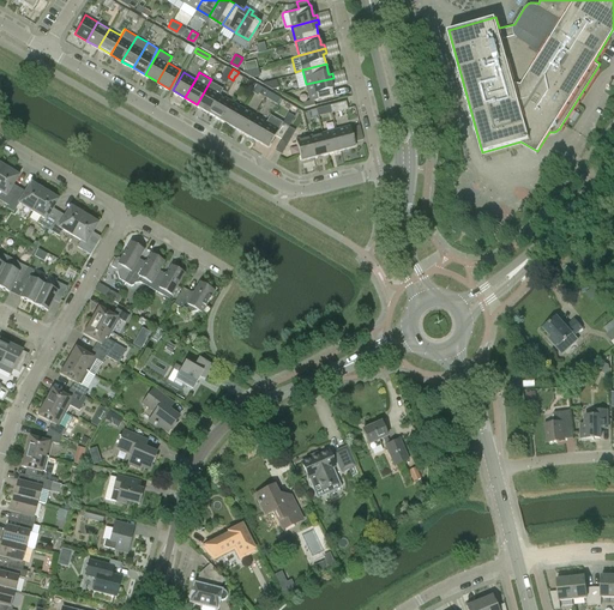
[(304,106),(314,102),(313,98),(333,94),(331,86),(331,83),(335,82),(333,78),(306,84),(309,98),(302,100),(304,106)]
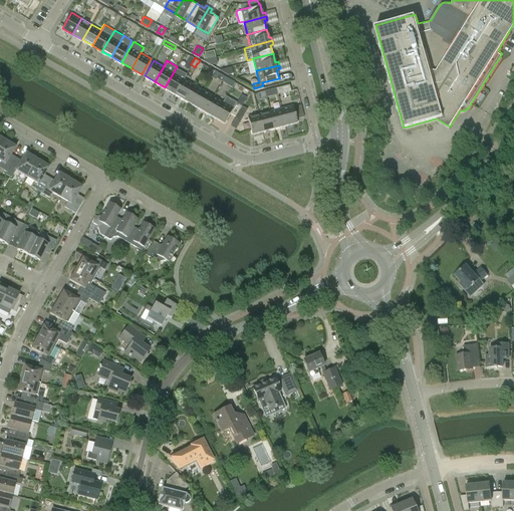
[(183,77),(186,72),(177,66),(165,87),(175,93),(184,77),(183,77)]
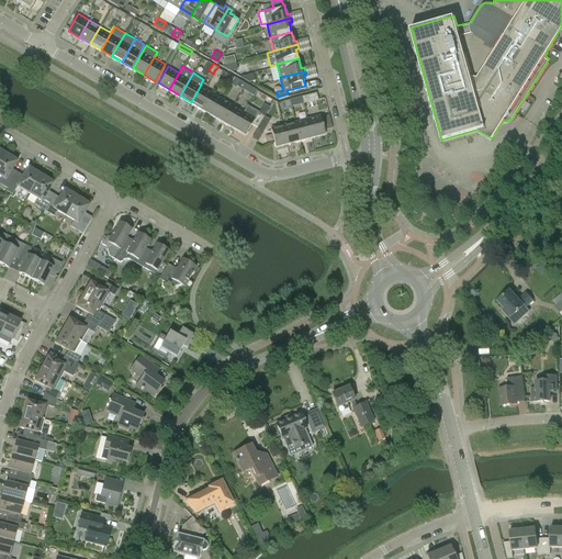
[(243,87),(254,93),(257,88),(245,81),(243,87)]
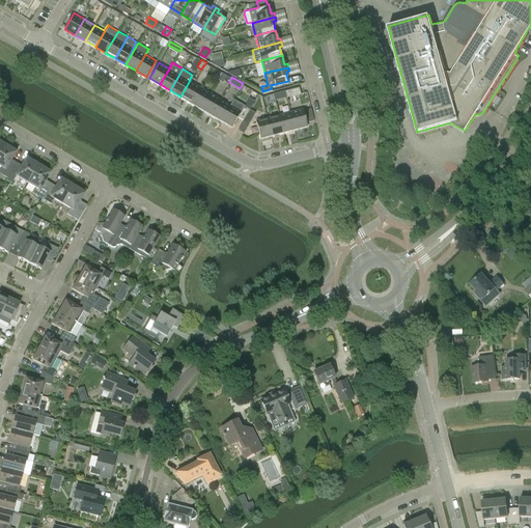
[(191,102),(200,86),(190,80),(180,96),(191,102)]
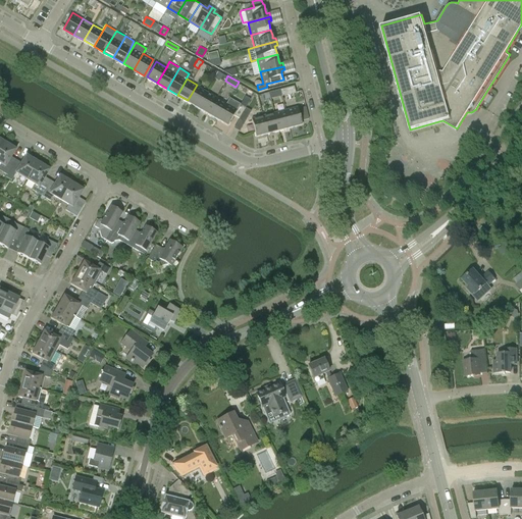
[(296,90),(294,84),(280,88),(281,94),(296,90)]
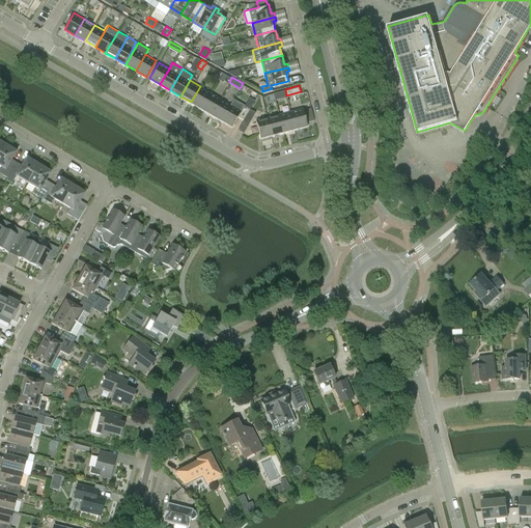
[(200,108),(210,91),(200,86),(191,102),(200,108)]
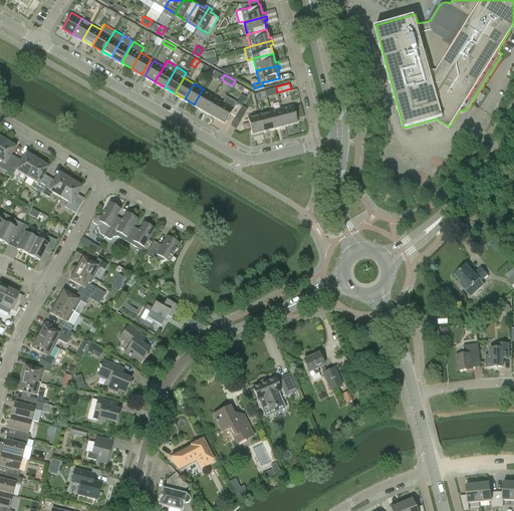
[(204,110),(213,94),(203,88),(194,104),(204,110)]
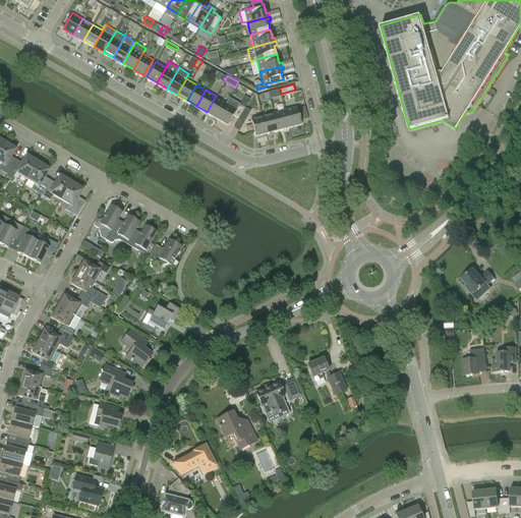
[(217,117),(226,102),(216,96),(207,112),(217,117)]
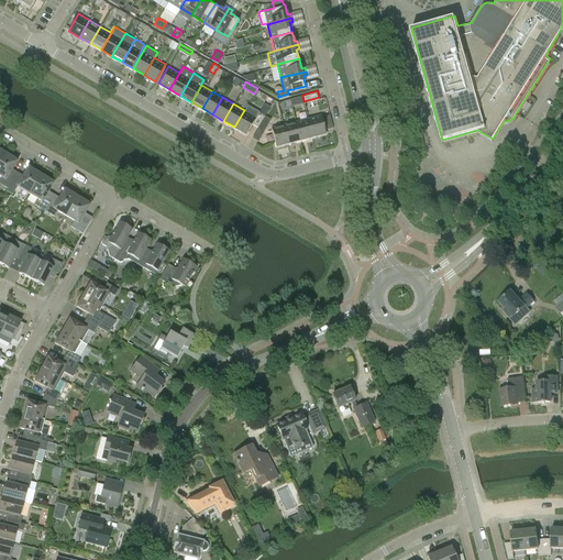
[(258,125),(265,114),(258,110),(255,117),(244,110),(234,127),(245,133),(252,122),(258,125)]
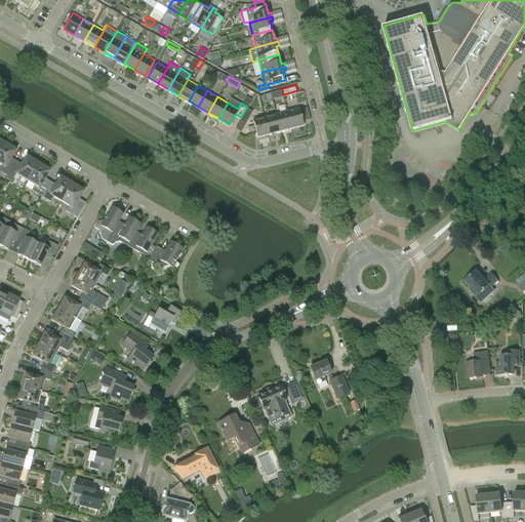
[(287,109),(292,126),(304,123),(299,106),(287,109)]
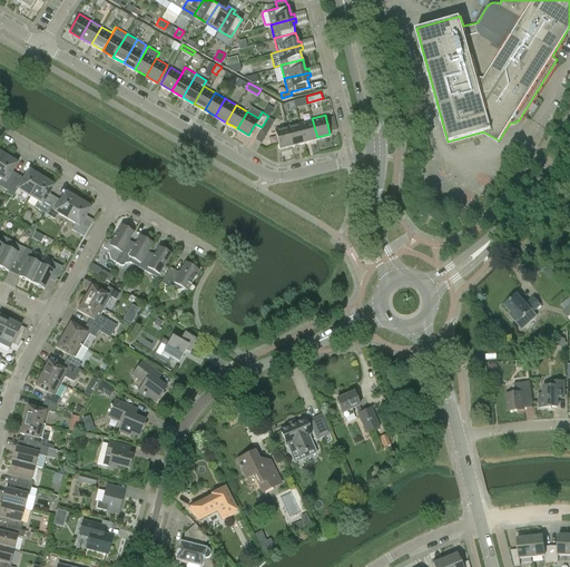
[(267,130),(272,124),(274,119),(268,116),(262,127),(267,130)]
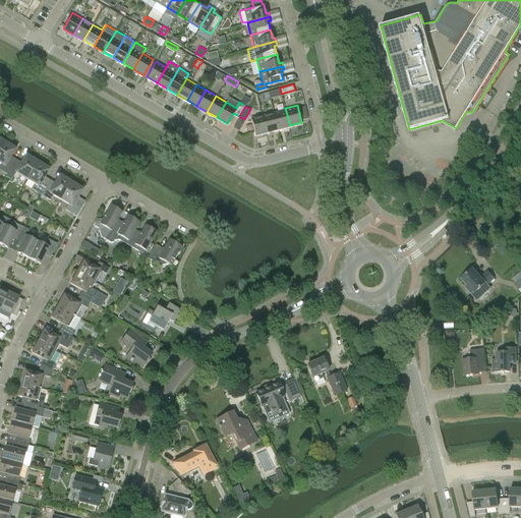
[(274,111),(279,128),(290,125),(285,108),(274,111)]
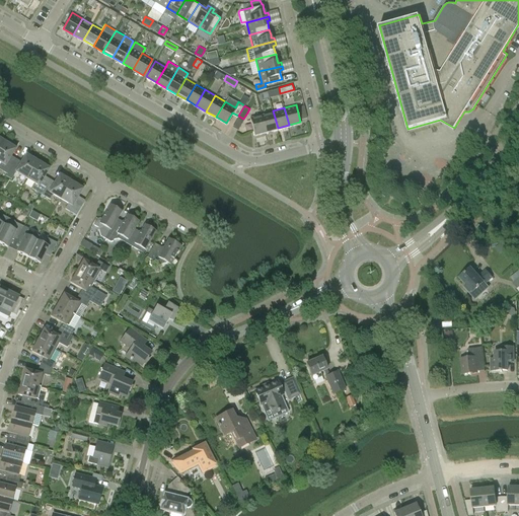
[(262,114),(267,131),(278,128),(273,111),(262,114)]
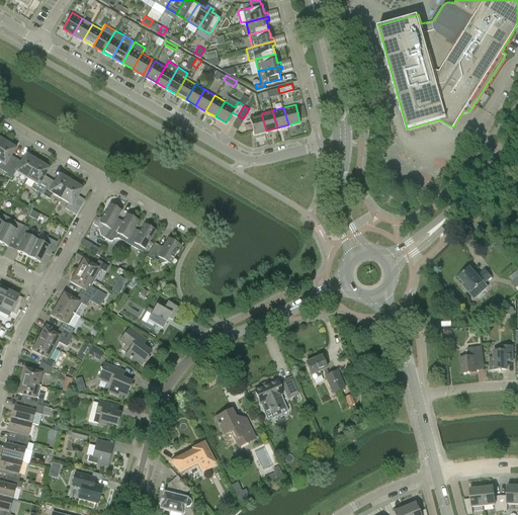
[(266,131),(261,113),(250,116),(254,134),(266,131)]
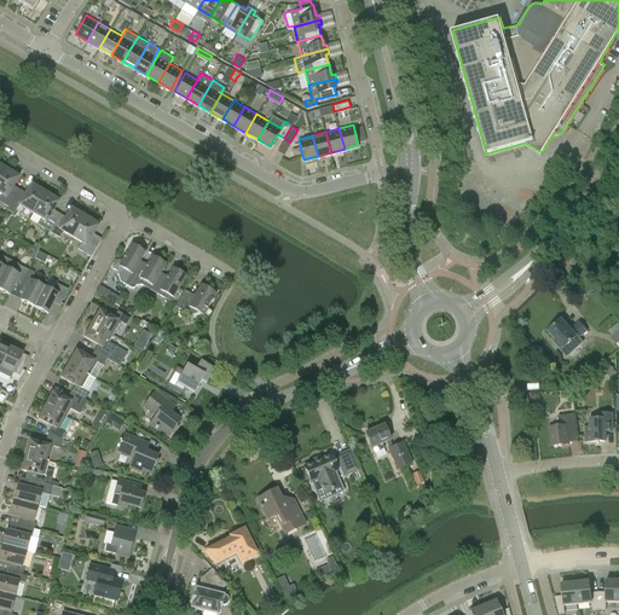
[(0,191),(1,192),(0,193),(0,199),(9,204),(18,190),(12,186),(18,174),(5,166),(0,173),(0,191)]
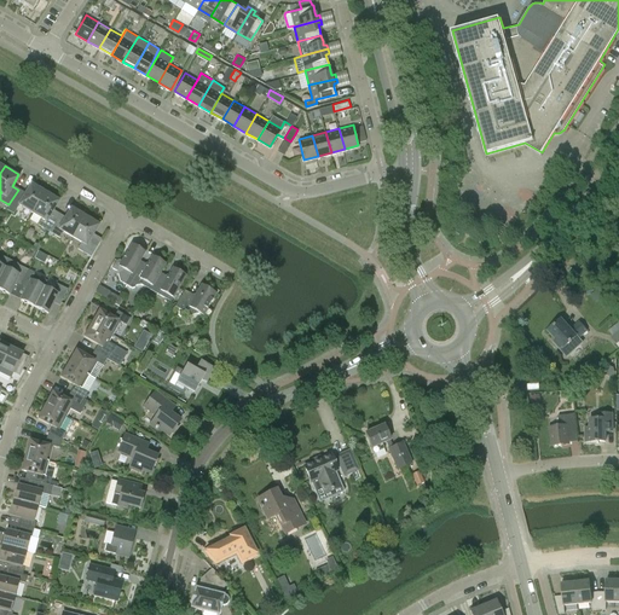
[(9,204),(6,208),(13,212),(18,203),(32,210),(45,190),(30,181),(24,193),(18,190),(9,204)]
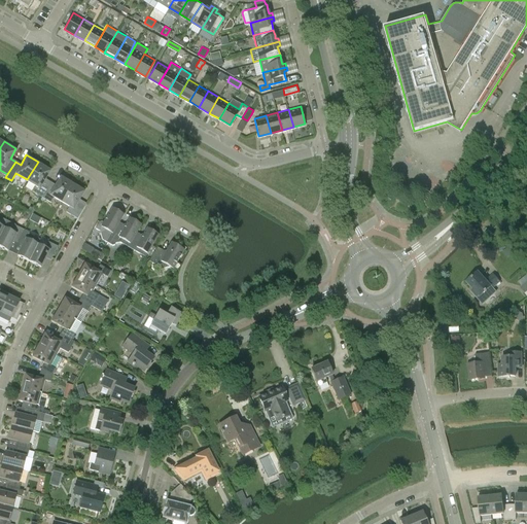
[(41,195),(49,182),(44,178),(49,169),(38,162),(27,179),(35,184),(32,189),(41,195)]
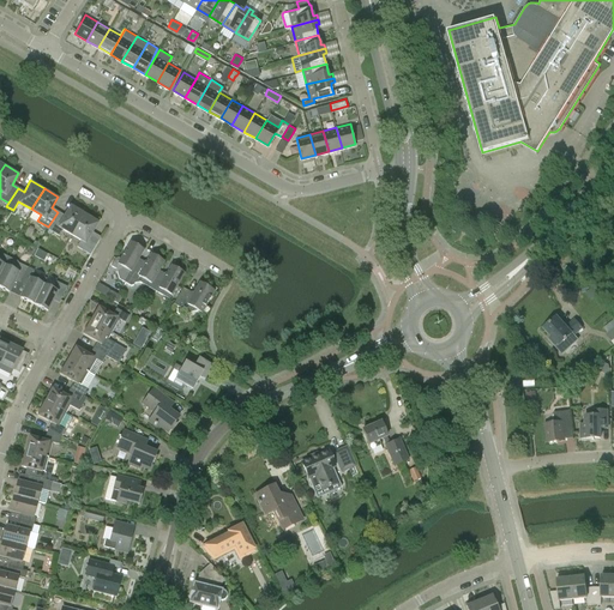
[(64,216),(59,213),(58,212),(48,227),(59,234),(62,228),(72,233),(84,212),(70,204),(64,216)]
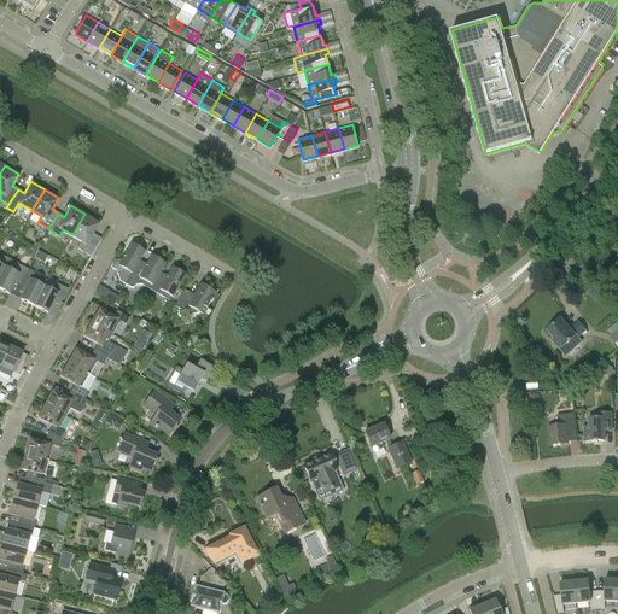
[(100,239),(92,233),(98,222),(85,214),(73,234),(81,240),(77,246),(91,253),(100,239)]
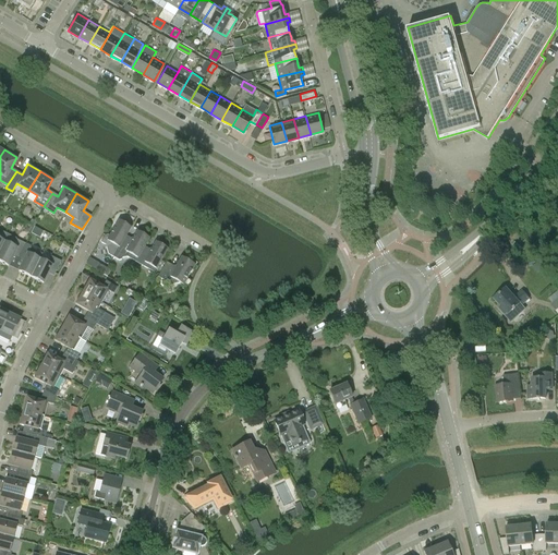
[(107,243),(106,244),(108,252),(113,254),(124,234),(125,234),(131,225),(119,218),(109,233),(107,232),(105,233),(100,240),(107,243)]
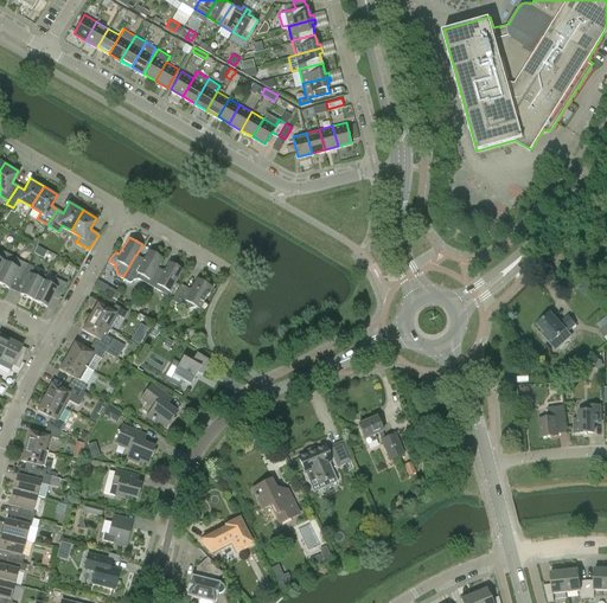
[(138,276),(146,282),(148,277),(149,278),(155,267),(157,267),(163,256),(149,249),(144,257),(141,257),(136,255),(135,255),(123,276),(129,280),(132,280),(133,277),(138,276)]
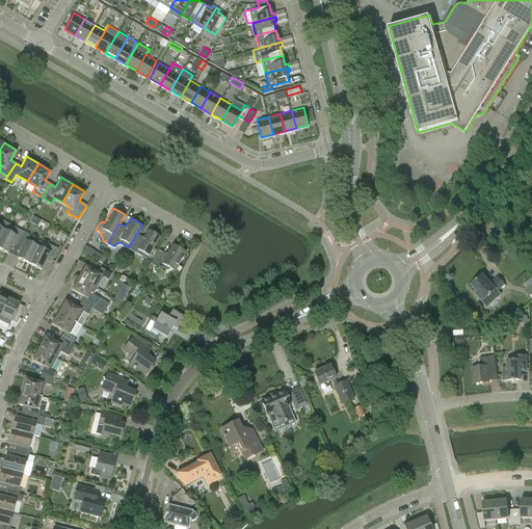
[(16,226),(16,225),(7,220),(0,235),(0,246),(7,250),(12,239),(18,241),(24,230),(16,226)]
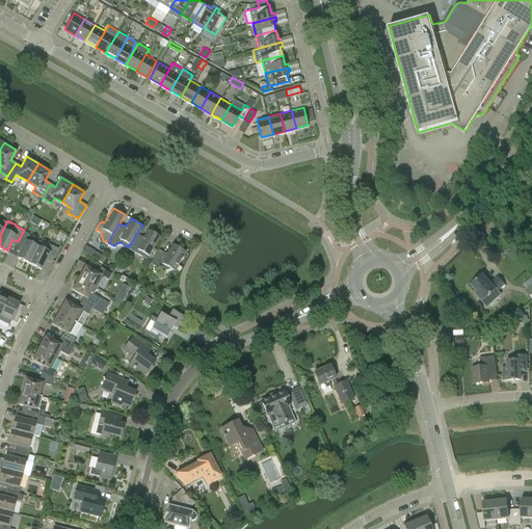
[(128,247),(147,258),(160,235),(149,228),(143,236),(141,236),(137,234),(136,234),(131,244),(130,243),(128,247)]
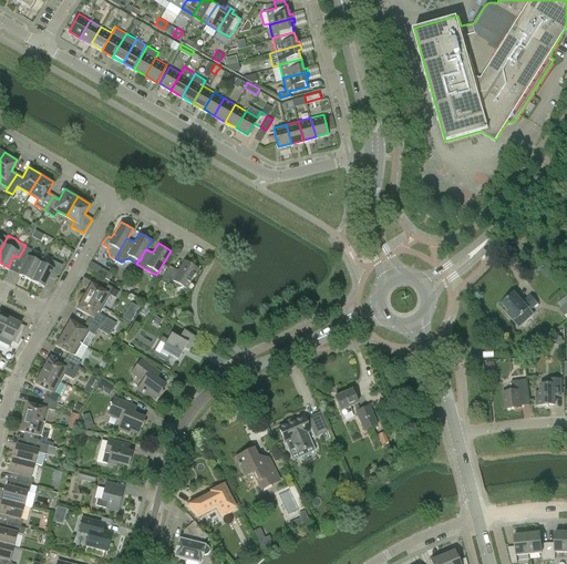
[(31,279),(40,262),(28,255),(31,248),(26,245),(19,257),(24,260),(19,273),(31,279)]
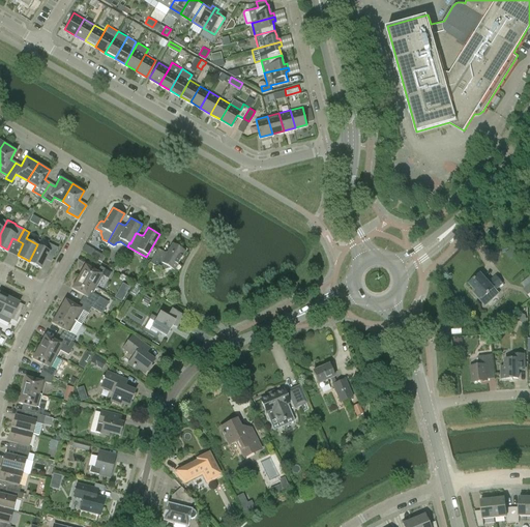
[(48,241),(45,247),(37,244),(29,261),(40,266),(47,255),(52,257),(58,245),(48,241)]
